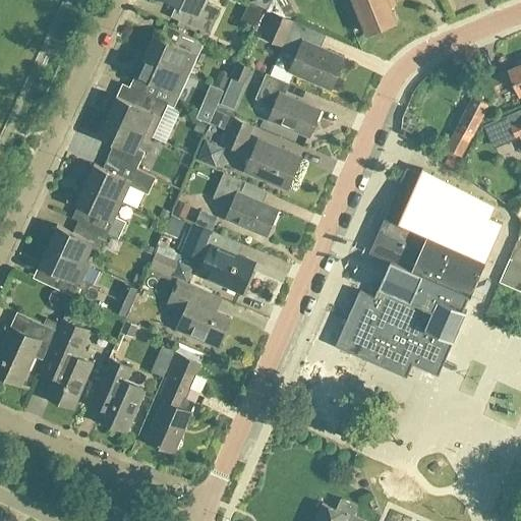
[(207,33),(218,8),(204,1),(204,0),(170,0),(183,6),(177,18),(207,33)]
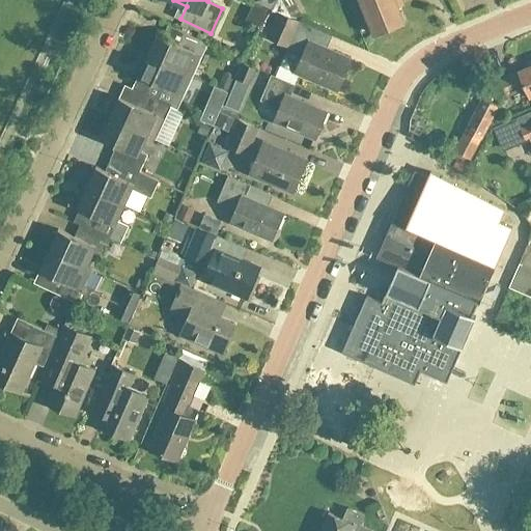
[(361,0),(374,32),(403,21),(396,1),(398,0),(361,0)]
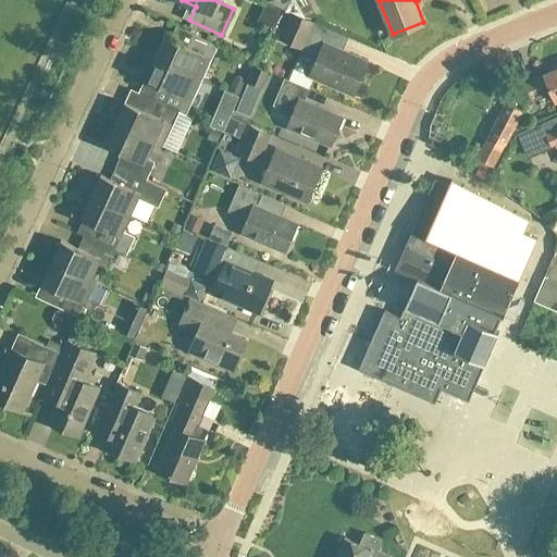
[(310,21),(305,17),(289,12),(277,40),(302,51),(316,23),(310,21)]
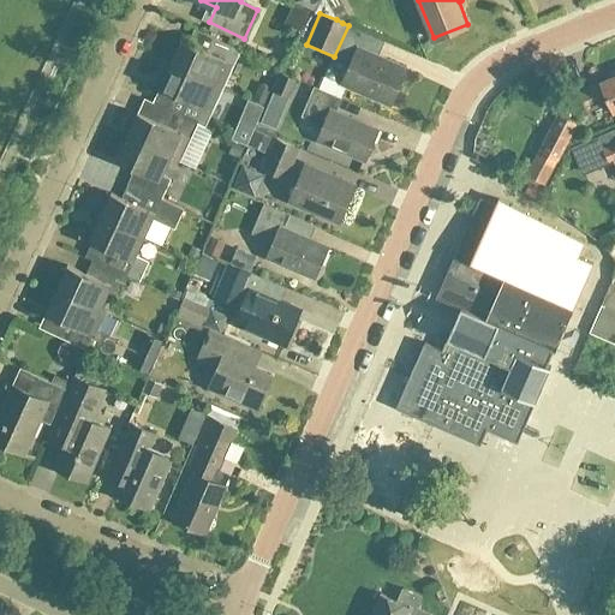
[(231,75),(242,51),(231,47),(225,60),(180,40),(169,63),(225,89),(231,75)]
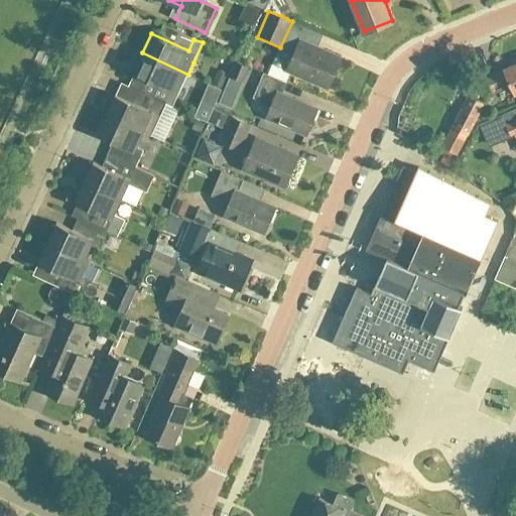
[(329,88),(341,58),(317,47),(317,46),(300,38),(287,70),(329,88)]
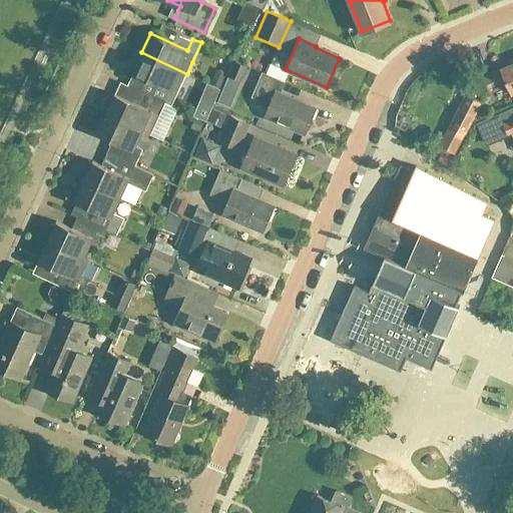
[(161,87),(156,98),(164,102),(172,106),(187,74),(141,52),(131,73),(161,87)]
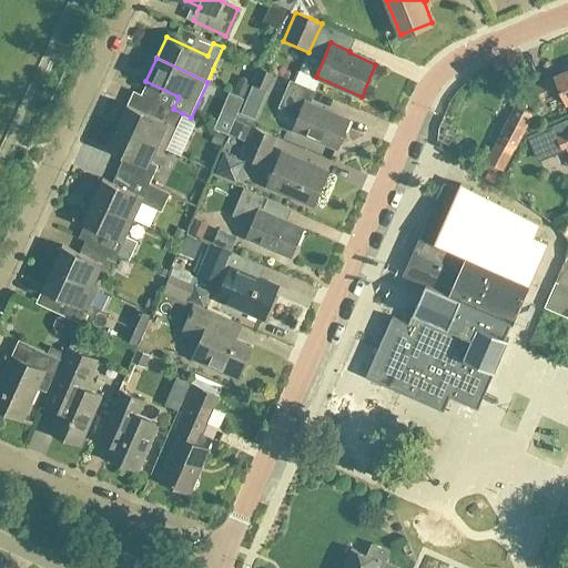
[(567,102),(567,66),(566,67),(567,71),(556,75),(557,77),(537,83),(544,99),(563,91),(567,103),(567,102)]
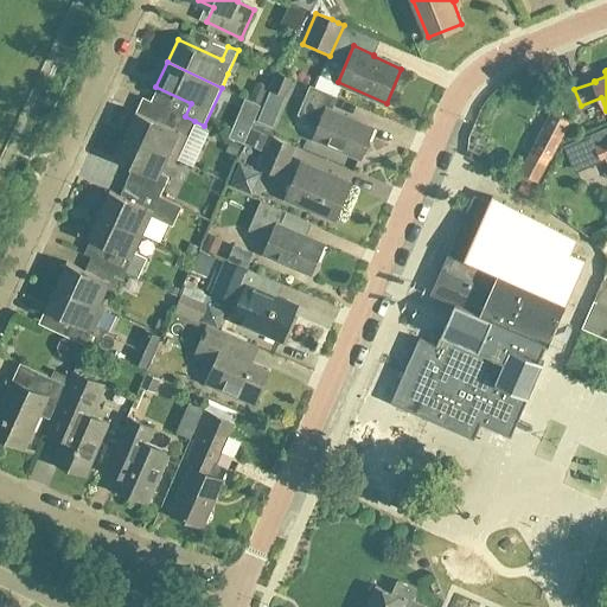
[(285,97),(292,80),(279,74),(272,91),(285,97)]
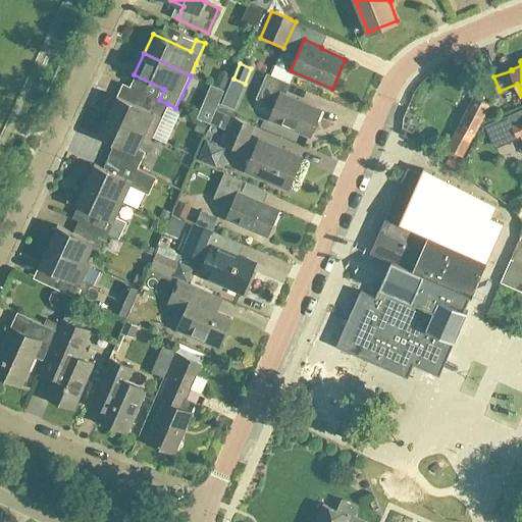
[(220,71),(214,87),(223,91),(230,75),(220,71)]
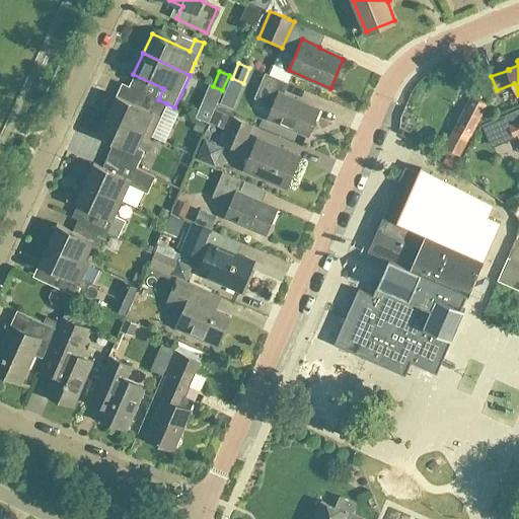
[(318,108),(280,92),(285,81),(265,73),(254,97),(273,105),(268,119),(307,135),(318,108)]
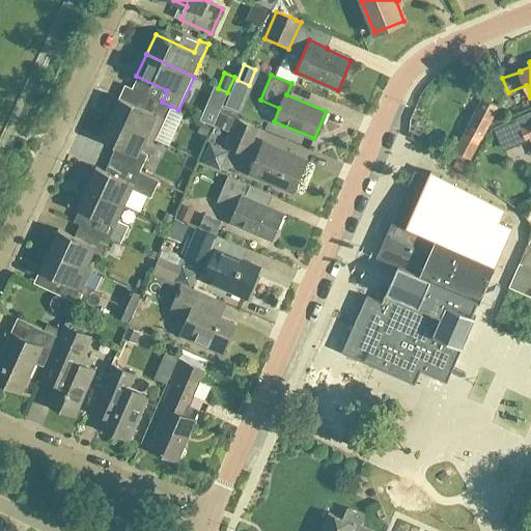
[(155,139),(162,123),(170,106),(162,102),(146,94),(141,107),(119,96),(109,117),(147,136),(155,139)]
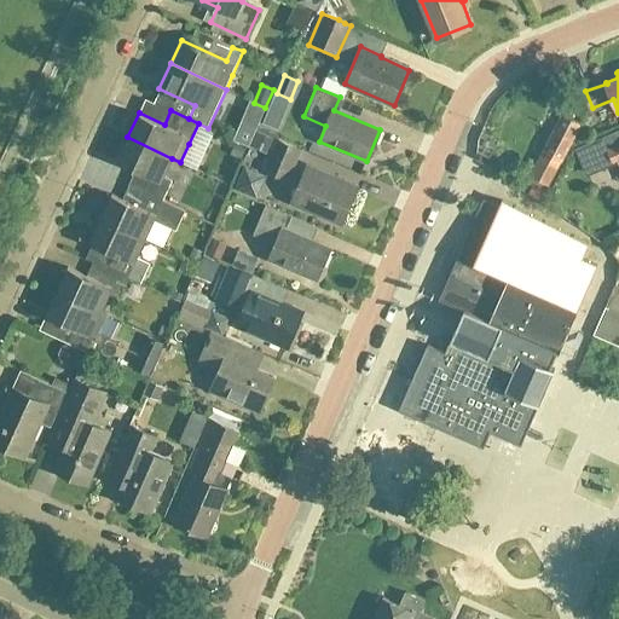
[(560,162),(562,162),(582,127),(562,116),(543,152),(545,154),(532,177),(548,185),(560,162)]
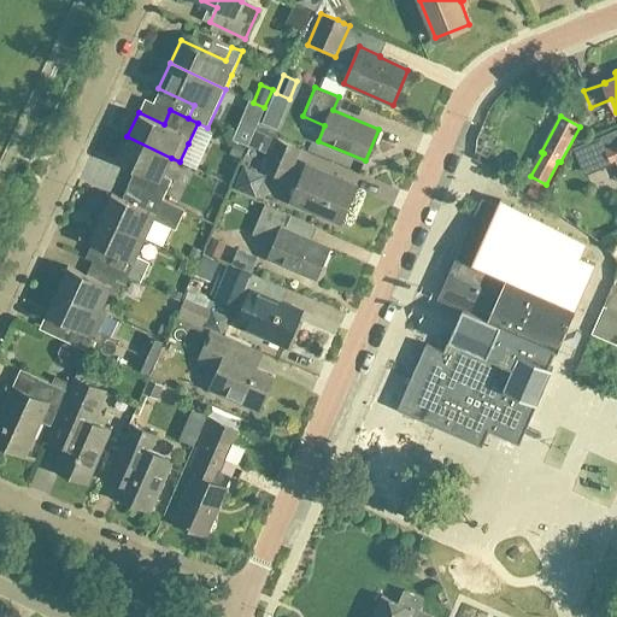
[(162,198),(164,199),(172,180),(164,175),(171,158),(127,136),(116,160),(154,178),(148,192),(147,192),(146,193),(162,199),(162,198)]
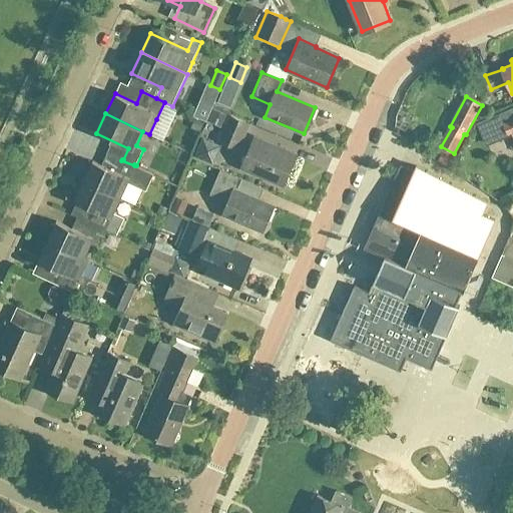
[(250,124),(227,114),(216,141),(238,152),(250,124)]
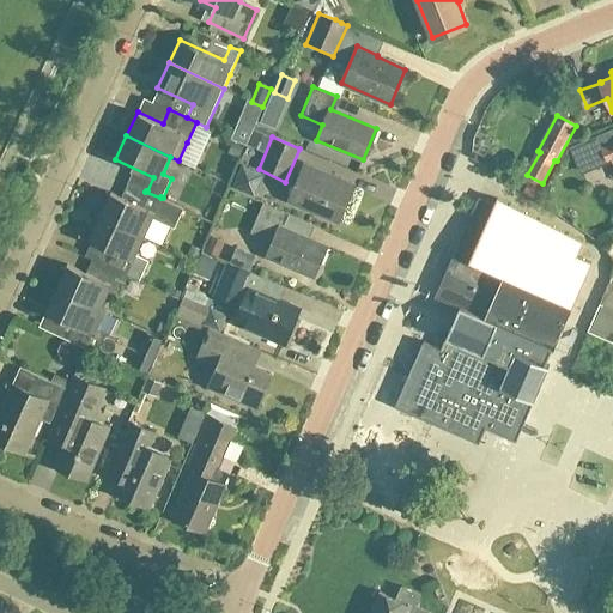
[(612,145),(602,150),(608,162),(612,159),(612,145)]
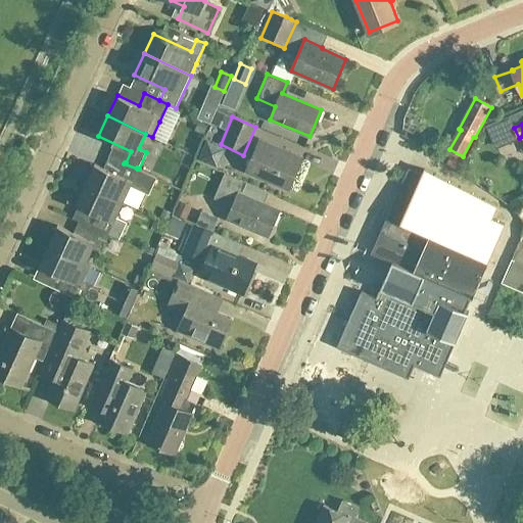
[(288,189),(301,156),(259,140),(246,172),(288,189)]
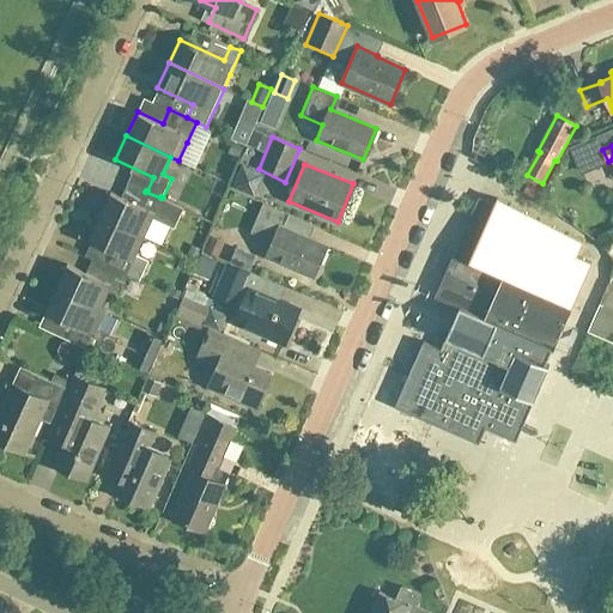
[(99,216),(143,236),(151,218),(174,228),(183,207),(163,198),(161,196),(161,198),(153,211),(111,192),(99,216)]
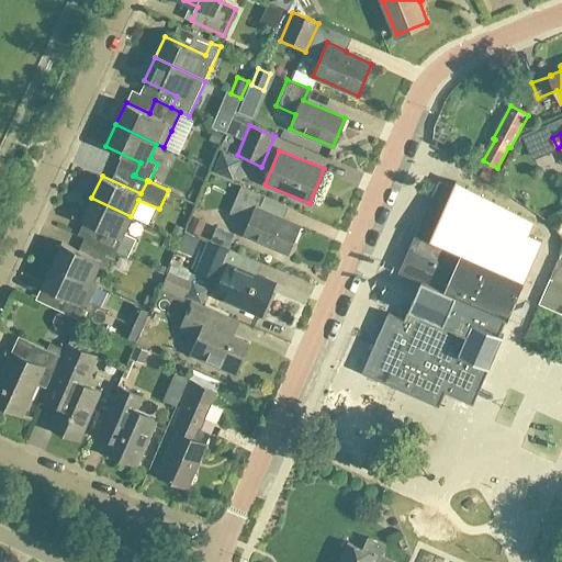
[(400,271),(398,272),(420,282),(415,295),(502,330),(506,319),(508,321),(508,319),(542,242),(528,235),(536,222),(456,183),(453,189),(438,182),(438,183),(400,271)]
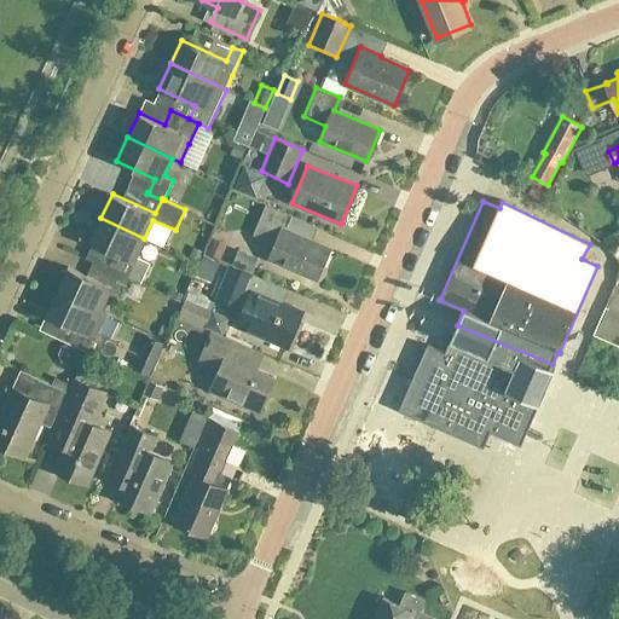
[(318,279),(331,248),(283,229),(289,215),(266,206),(254,235),(277,243),(270,260),(318,279)]
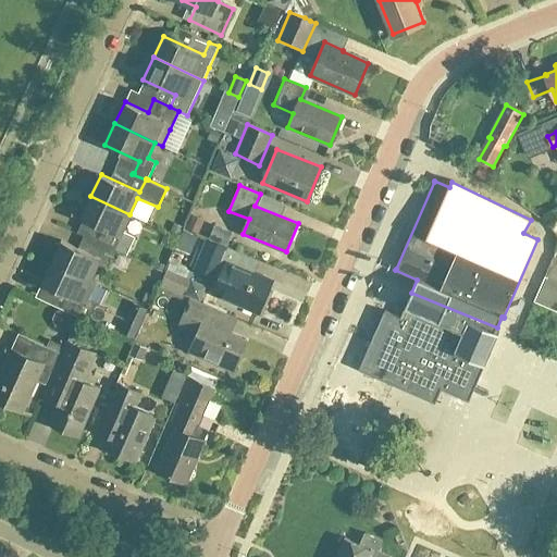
[(130,214),(90,196),(81,218),(107,230),(100,243),(106,245),(114,249),(114,250),(126,256),(135,236),(122,231),(130,214)]
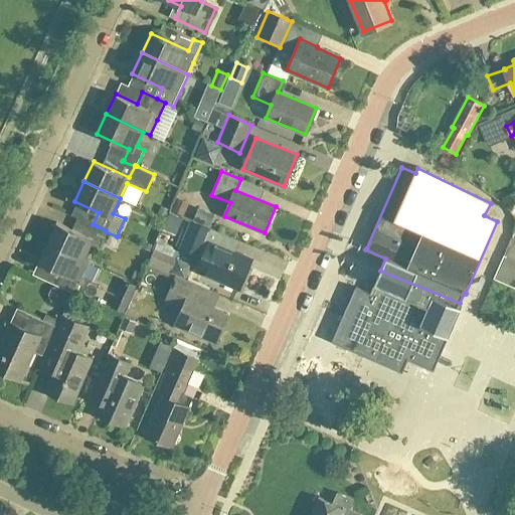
[(45,235),(48,238),(47,241),(84,259),(92,243),(99,246),(106,231),(106,230),(98,226),(93,237),(56,221),(55,223),(50,224),(45,235)]
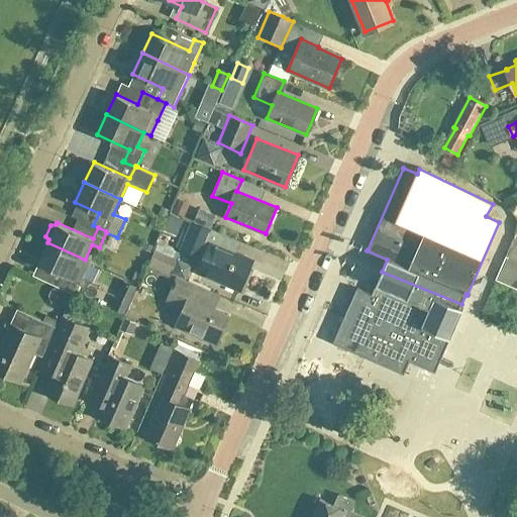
[(198,272),(240,290),(252,261),(207,240),(211,230),(192,222),(182,248),(204,257),(198,272)]
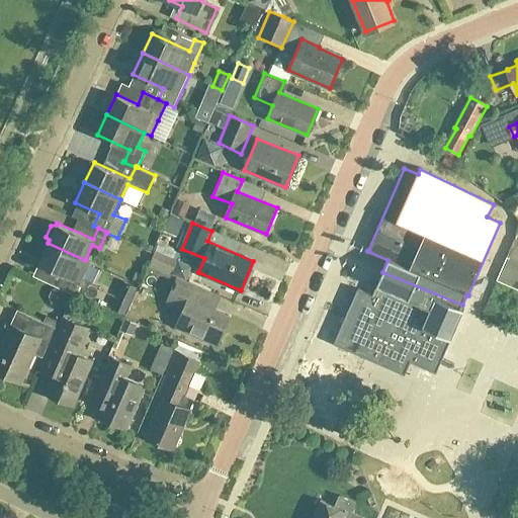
[(85,260),(48,243),(47,245),(41,245),(36,256),(39,260),(38,263),(54,270),(49,282),(83,297),(90,282),(83,278),(90,262),(85,260)]
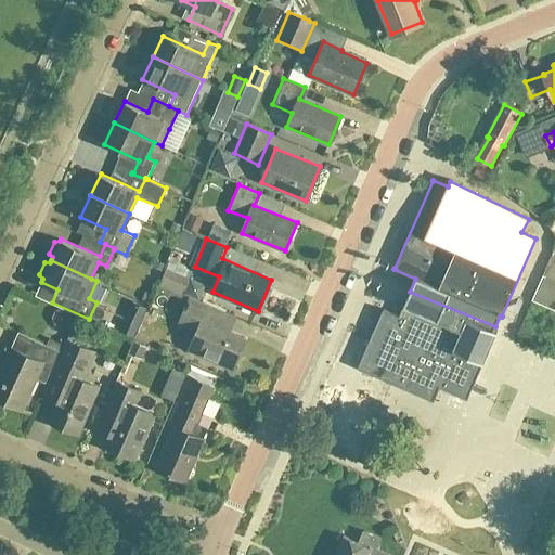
[(156,289),(181,300),(191,279),(188,276),(189,274),(167,266),(156,289)]
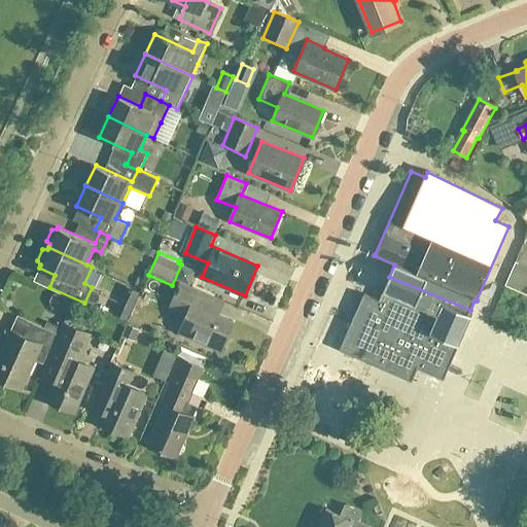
[(526,266),(516,261),(505,285),(526,293),(526,266)]
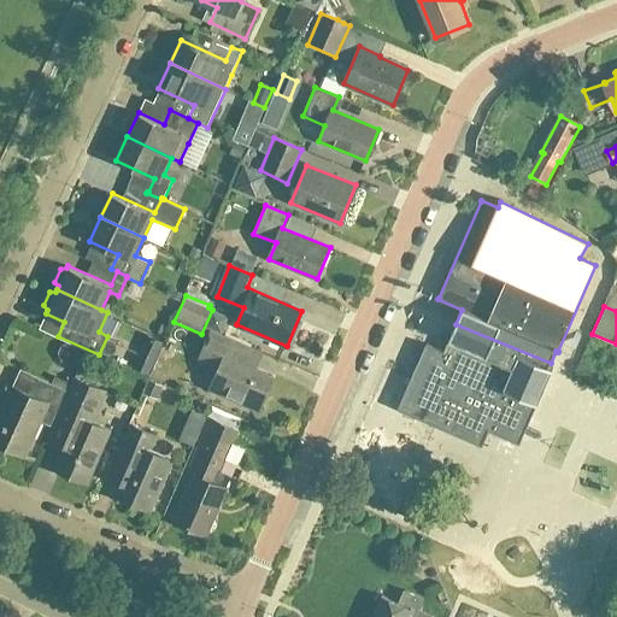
[(427,345),(398,409),(483,446),(491,430),(521,444),(554,368),(550,366),(551,363),(456,324),(444,352),(427,345)]
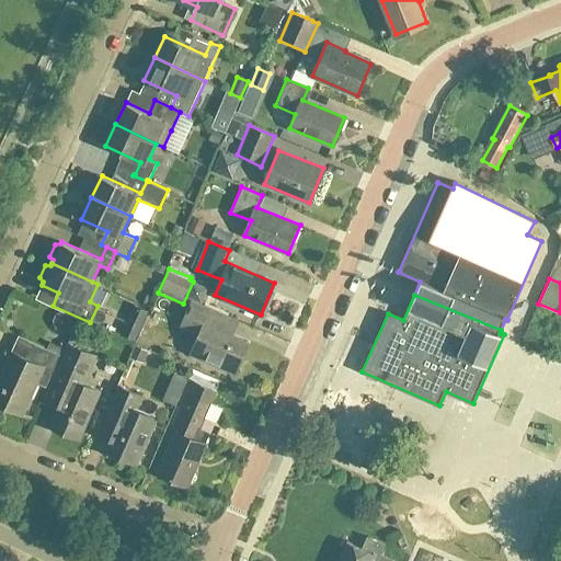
[(236,371),(249,342),(217,328),(224,315),(193,300),(181,327),(198,335),(191,353),(236,371)]
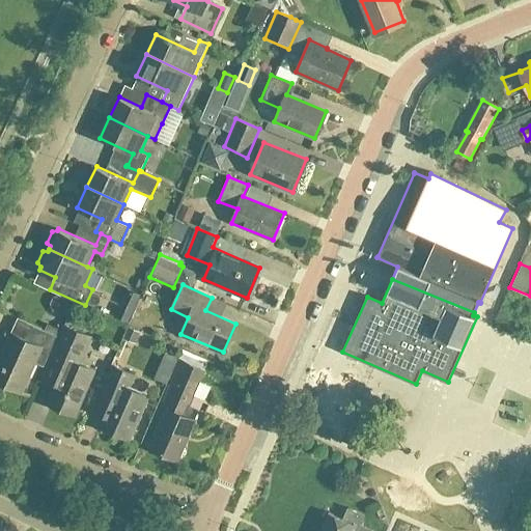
[(64,325),(50,360),(42,378),(55,384),(47,403),(75,416),(94,370),(75,362),(87,334),(64,325)]
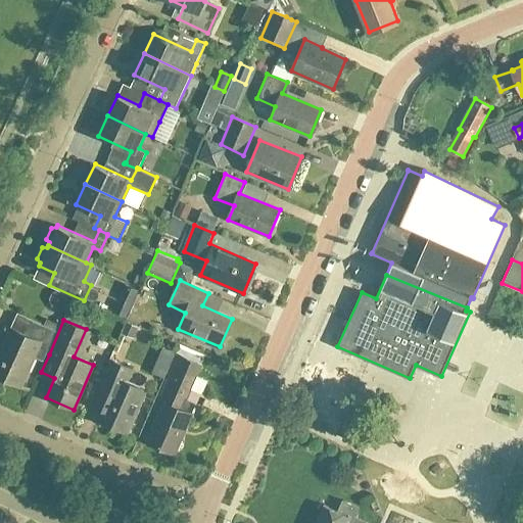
[(0,381),(4,380),(21,388),(36,359),(44,362),(60,327),(47,321),(45,327),(34,322),(27,336),(10,329),(0,350),(0,381)]
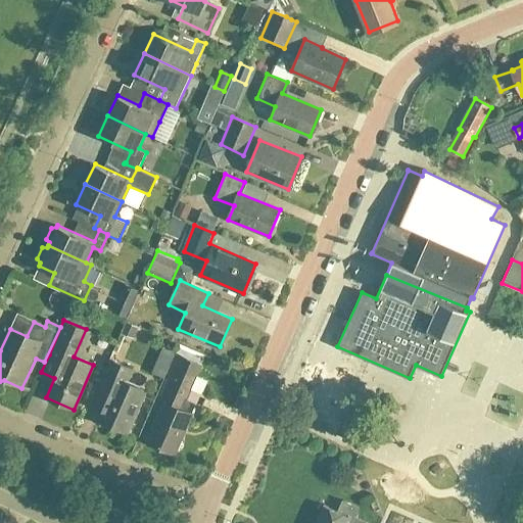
[(180,409),(199,365),(177,354),(167,379),(170,380),(160,400),(164,402),(147,441),(174,453),(191,414),(180,409)]
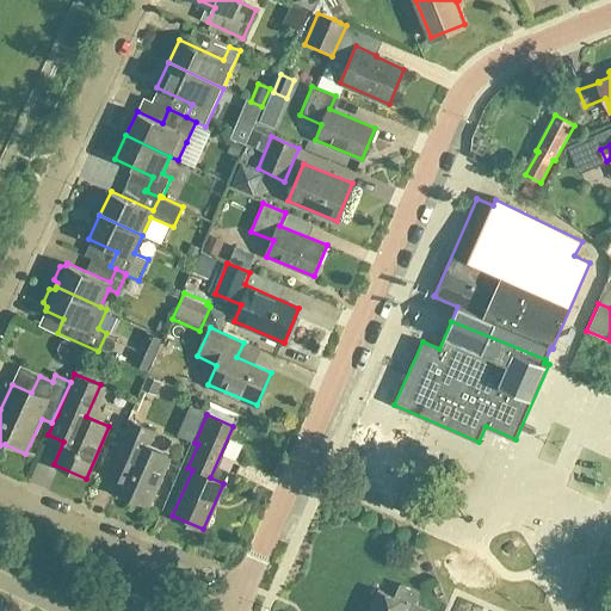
[(127,420),(115,451),(105,474),(118,479),(113,491),(148,505),(167,458),(147,449),(154,431),(127,420)]
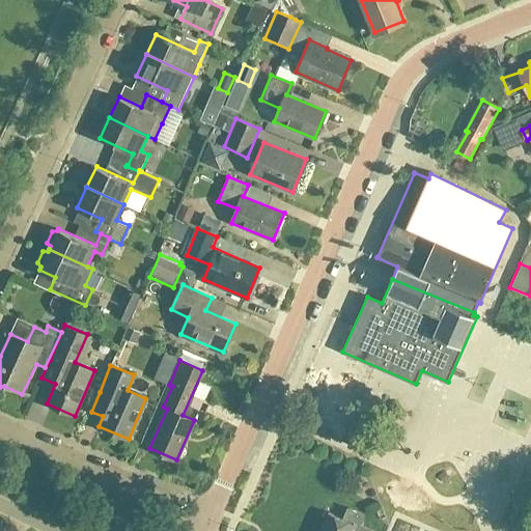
[(372,530),(360,526),(365,514),(348,507),(343,519),(330,512),(329,511),(320,530),(372,530)]
